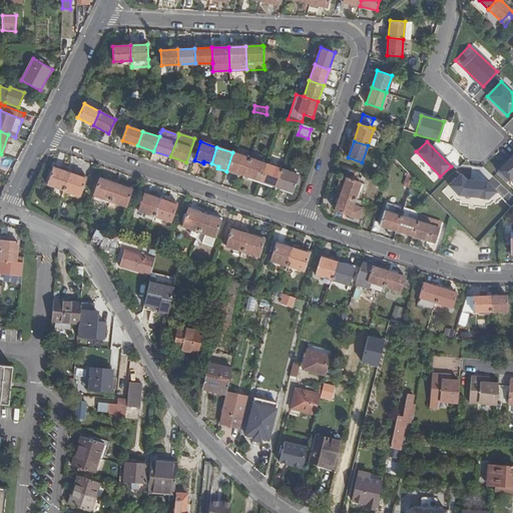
[(232,152),(226,171),(235,174),(236,172),(243,174),(249,158),(232,152)]
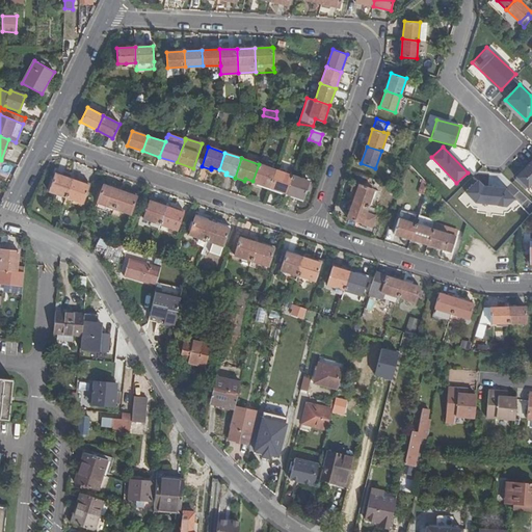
[(531,185),(531,160),(516,177),(529,189),(531,185)]
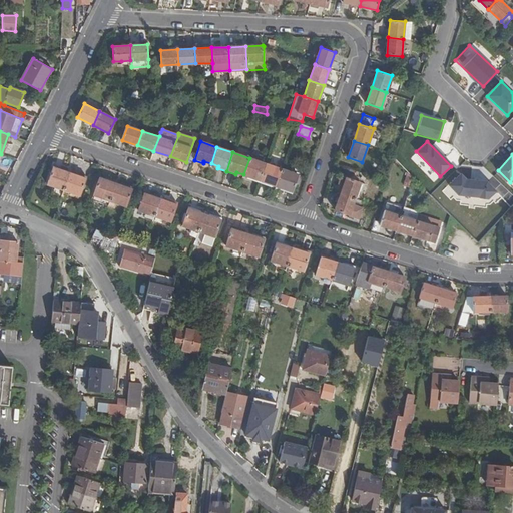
[(250,179),(260,182),(266,164),(249,158),(243,174),(250,177),(250,179)]
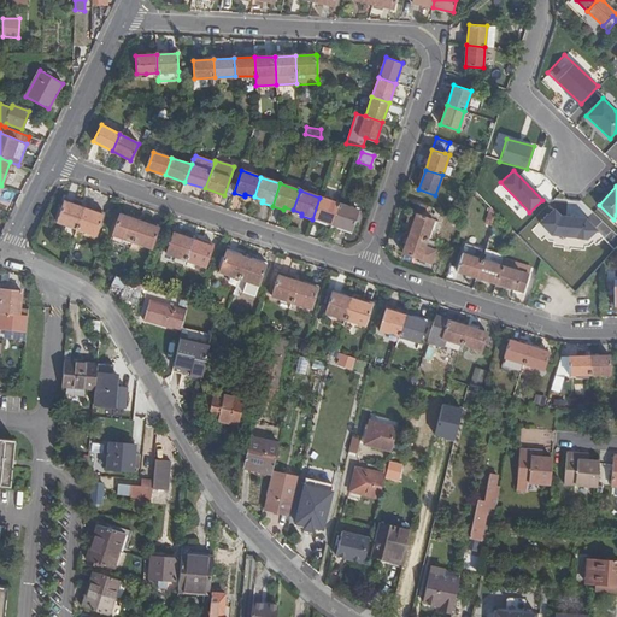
[(319,198),(312,219),(323,223),(323,221),(333,224),(339,204),(319,198)]
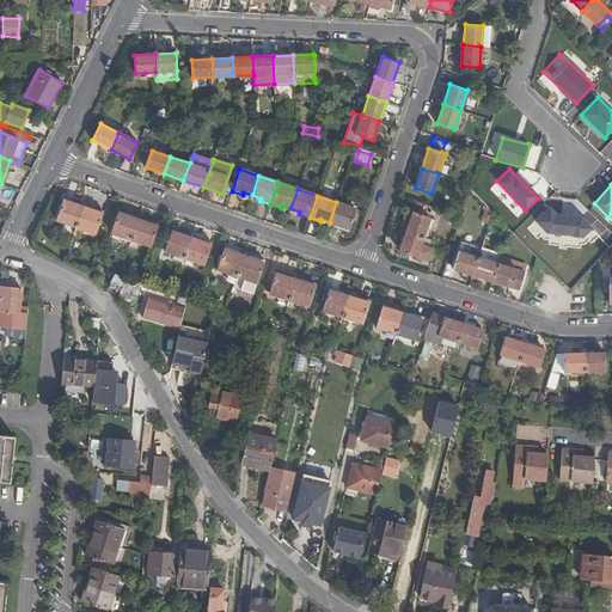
[(75,202),(65,199),(56,220),(75,227),(83,207),(74,204),(75,202)]
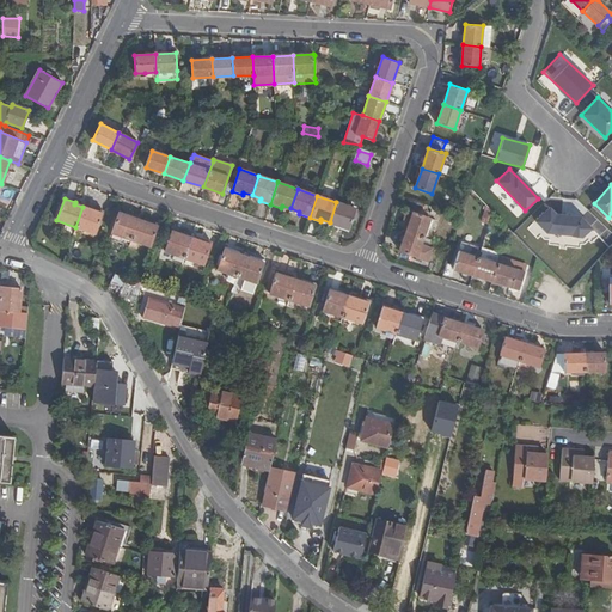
[(424,204),(411,200),(409,207),(422,212),(424,204)]
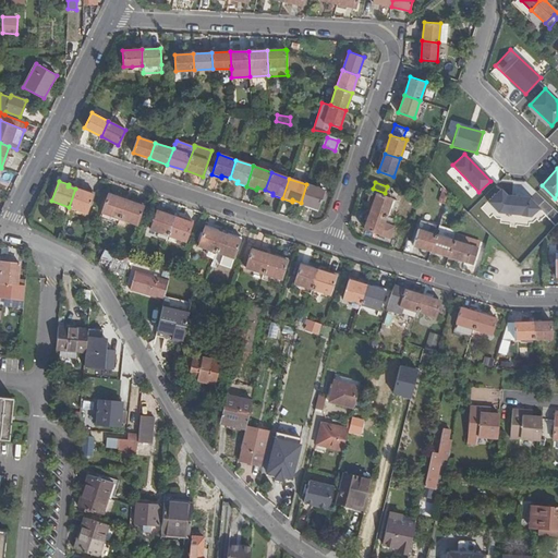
[(306,184),(301,203),(308,205),(307,207),(317,211),(322,201),(325,191),(306,184)]
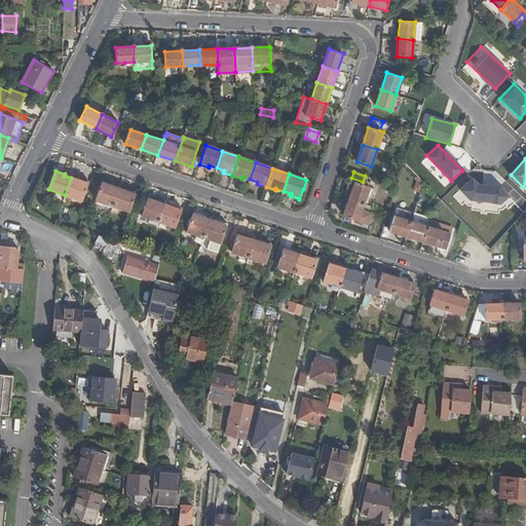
[(82,200),(88,182),(79,179),(78,180),(71,178),(65,195),(64,198),(81,204),(82,200)]
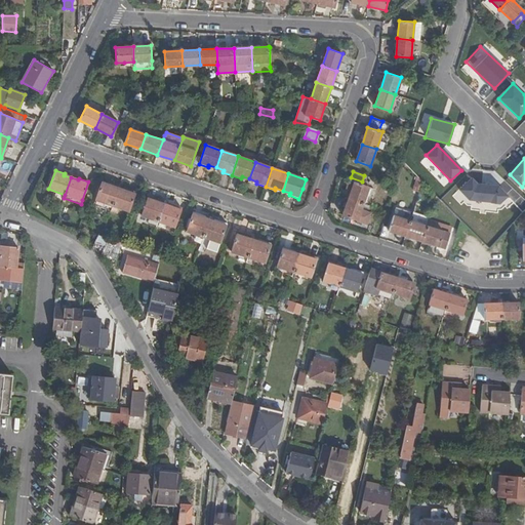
[(422,182),(418,177),(414,191),(419,192),(422,182)]
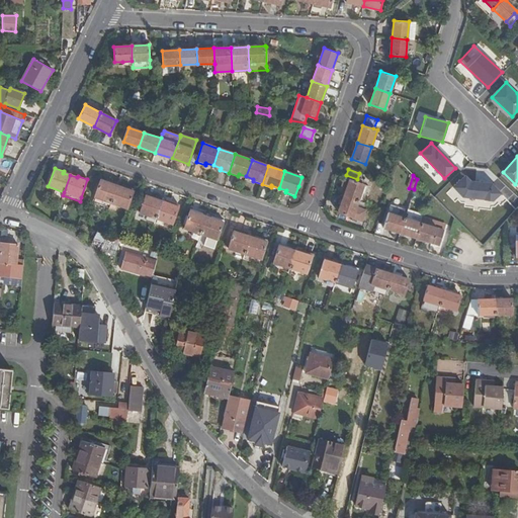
[(469,181),(464,175),(453,186),(463,197),(494,201),(502,193),(493,183),(469,181)]
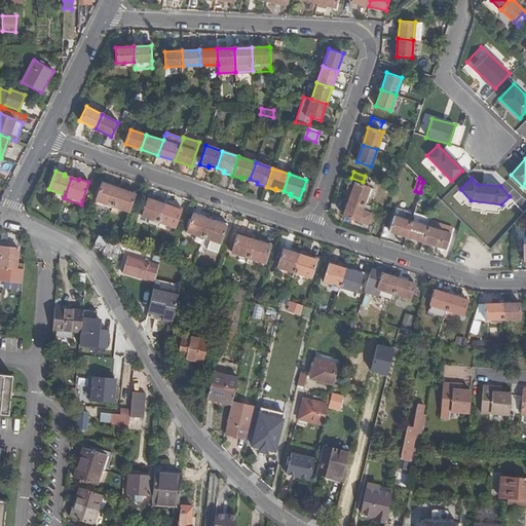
[(112,184),(103,181),(96,199),(113,205),(119,189),(111,186),(112,184)]
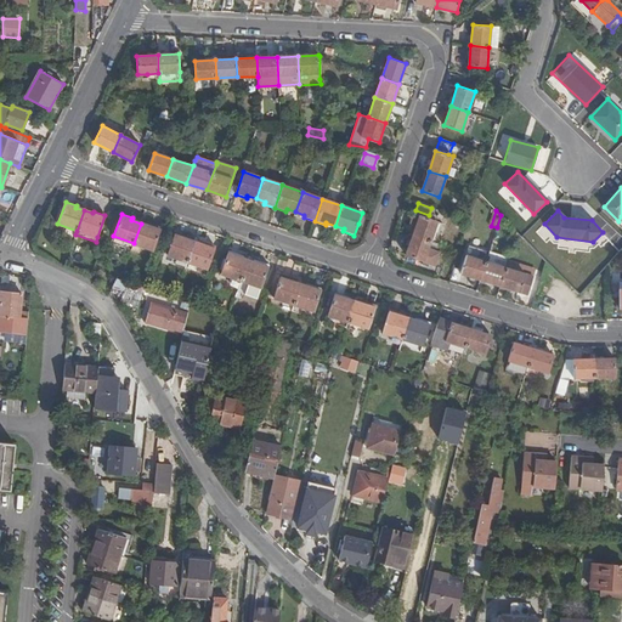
[(437,221),(420,215),(419,216),(417,225),(413,236),(430,242),(430,241),(437,221)]
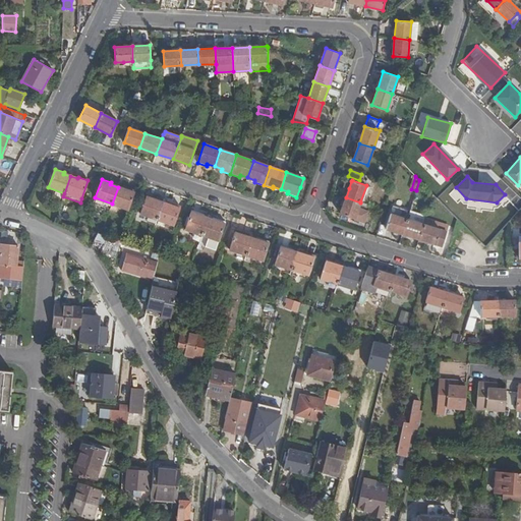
[(371,187),(366,185),(360,201),(365,204),(371,187)]
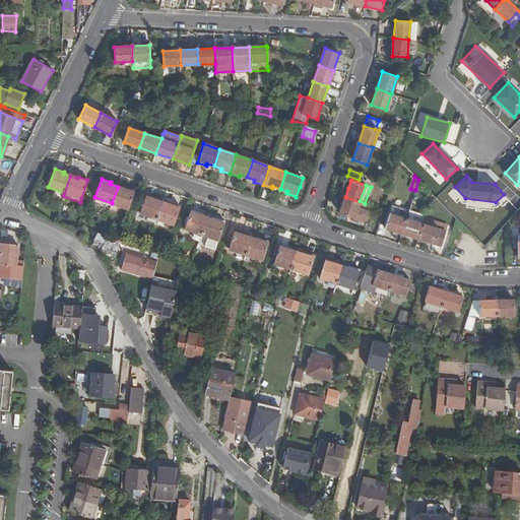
[(128,209),(135,190),(126,187),(125,189),(118,187),(112,203),(128,209)]
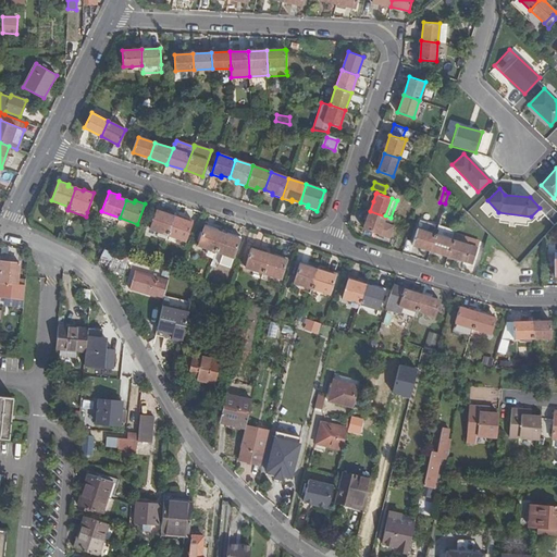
[(166,212),(157,209),(150,229),(161,232),(159,238),(166,240),(174,217),(166,214),(166,212)]
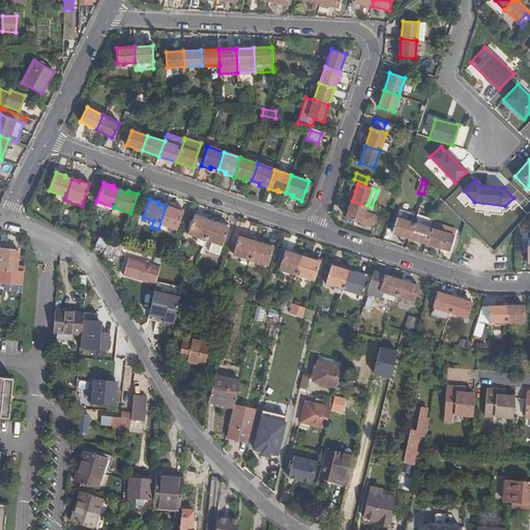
[(366,206),(352,201),(346,217),(370,226),(374,214),(365,211),(366,206)]
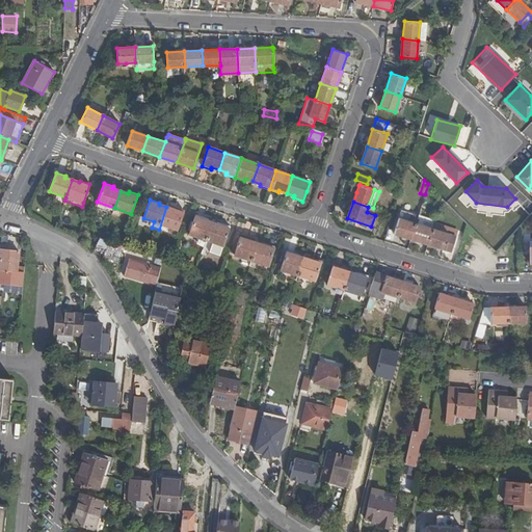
[(174,209),(166,207),(159,230),(169,233),(171,228),(178,230),(184,211),(175,208),(174,209)]
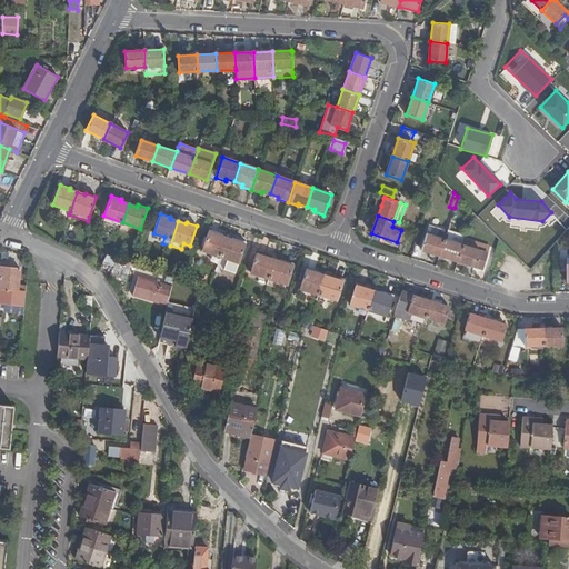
[(220,233),(210,230),(202,250),(212,253),(210,259),(219,262),(221,257),(227,239),(219,236),(220,233)]
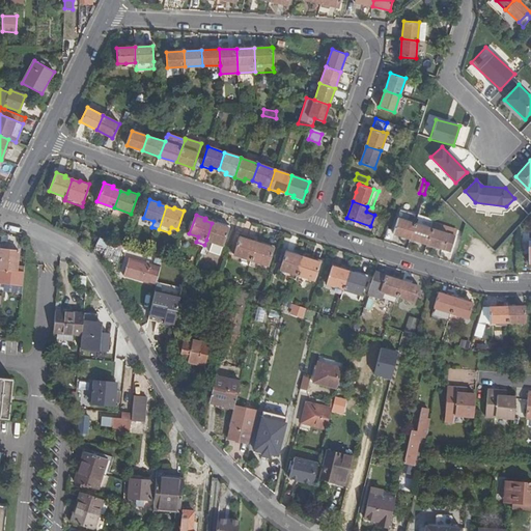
[(418,215),(415,223),(431,229),(435,222),(435,220),(418,215)]
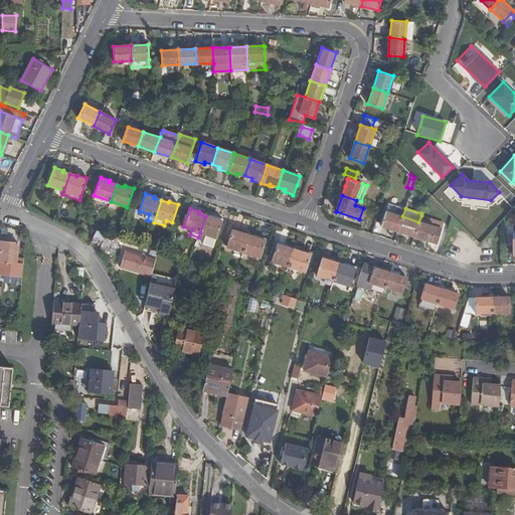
[(397,231),(402,216),(386,211),(381,226),(397,231)]
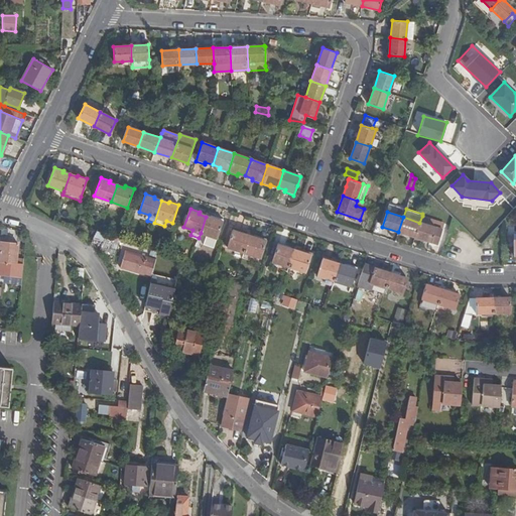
[(438,221),(422,216),(419,223),(436,228),(438,221)]
